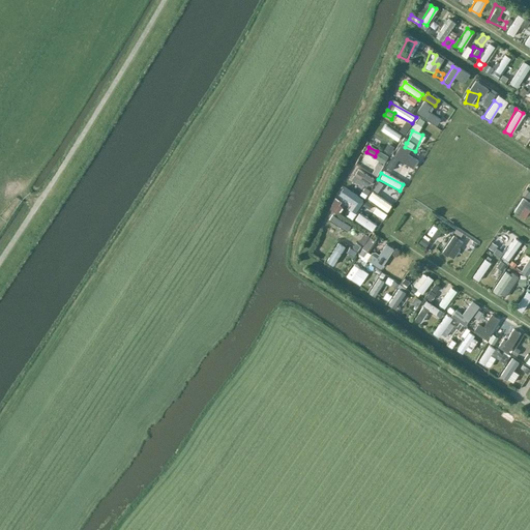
[(365,186),(359,195),(364,198),(370,190),(365,186)]
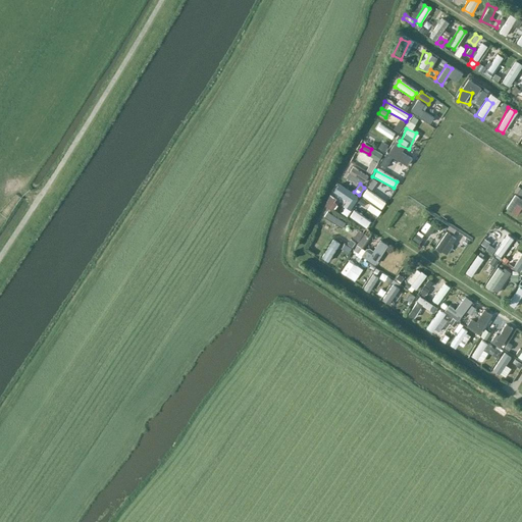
[(330,195),(325,205),(332,210),(337,204),(334,202),(336,199),(330,195)]
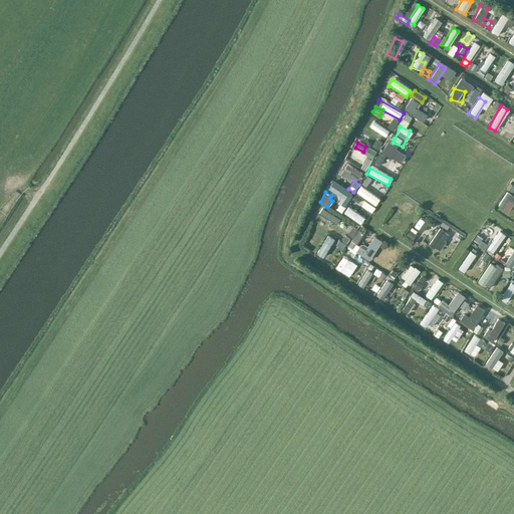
[(501,211),(508,214),(512,205),(505,202),(501,211)]
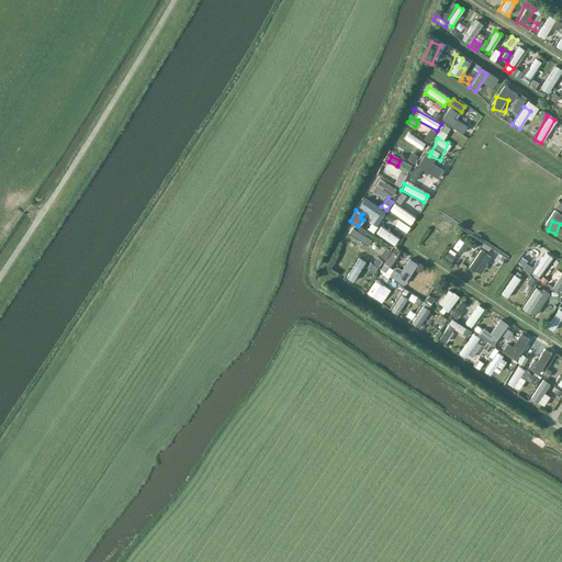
[(411,227),(403,222),(400,227),(407,232),(411,227)]
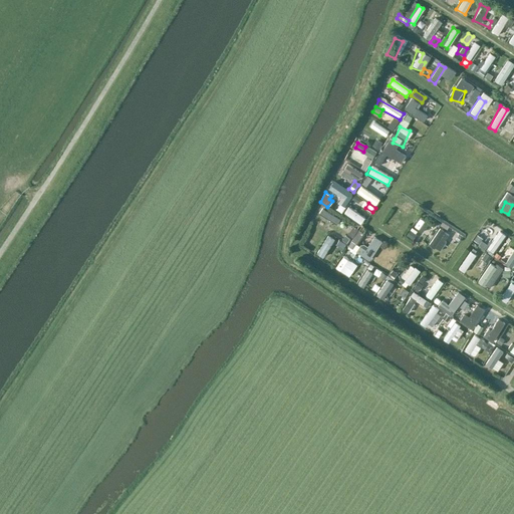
[(346,207),(342,213),(358,226),(363,220),(346,207)]
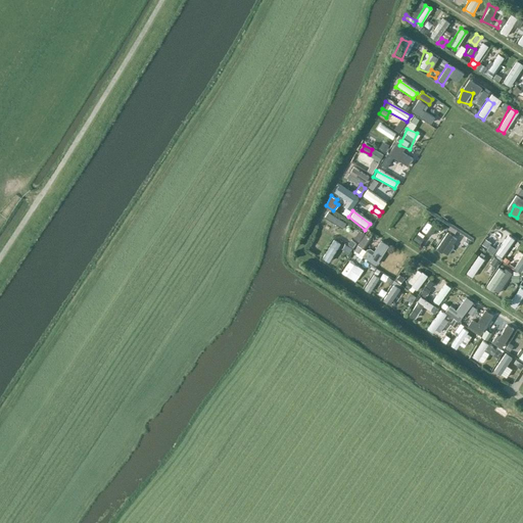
[(418,235),(414,239),(419,243),(423,238),(418,235)]
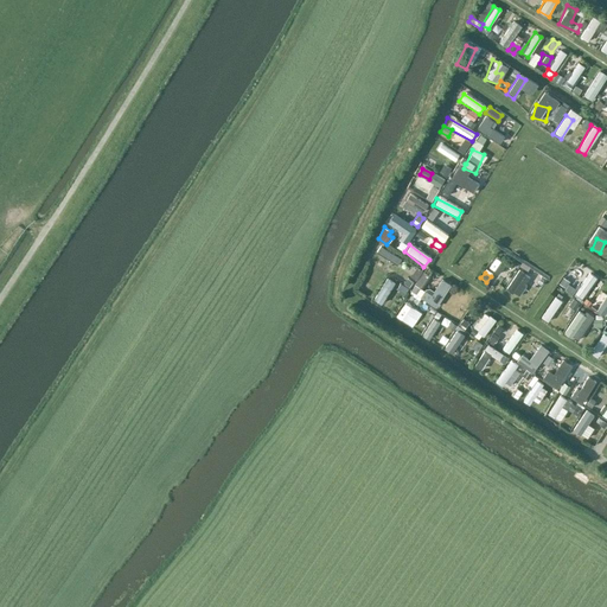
[(518,299),(528,278),(516,273),(506,294),(518,299)]
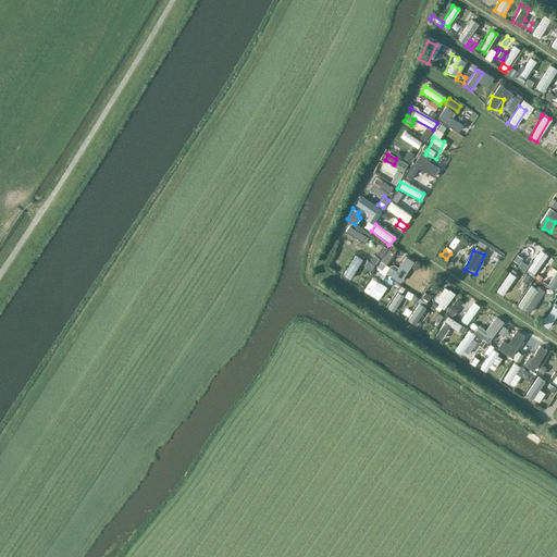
[(514,260),(519,263),(522,258),(517,255),(514,260)]
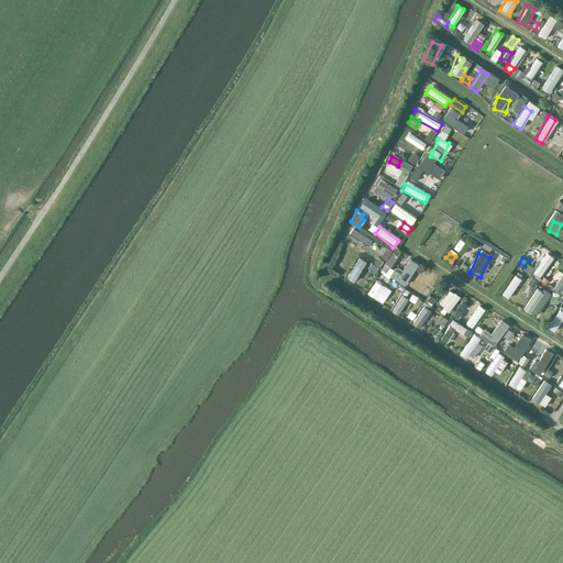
[(351,271),(361,276),(367,265),(357,260),(351,271)]
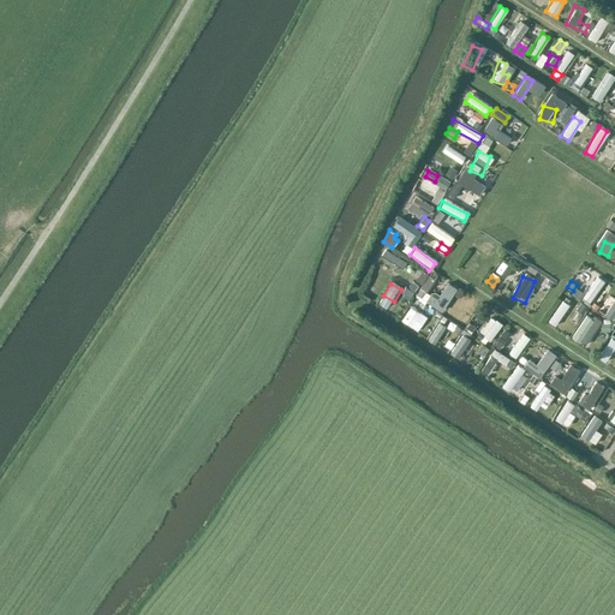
[(539,292),(545,296),(550,290),(543,286),(539,292)]
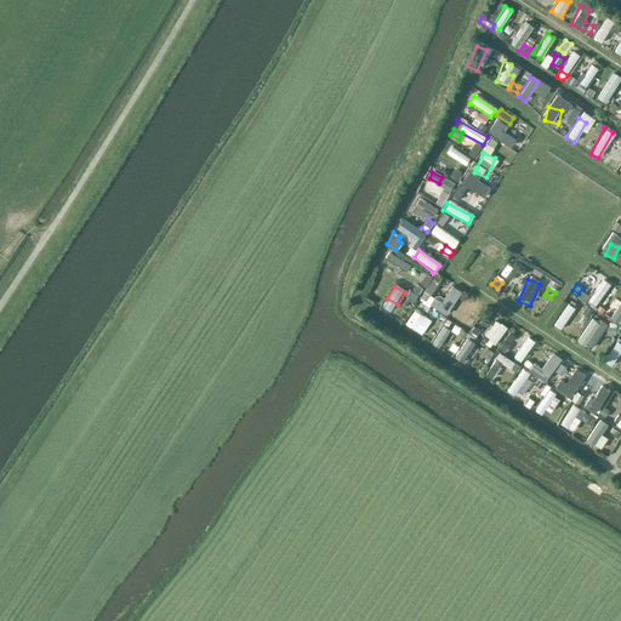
[(471,328),(482,309),(474,305),(463,323),(471,328)]
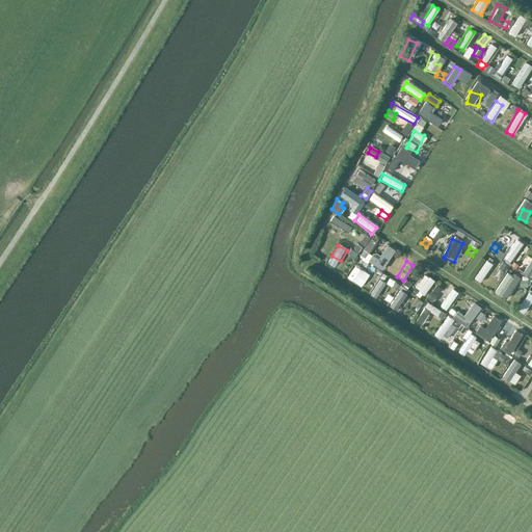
[(508,265),(503,262),(499,268),(504,272),(508,265)]
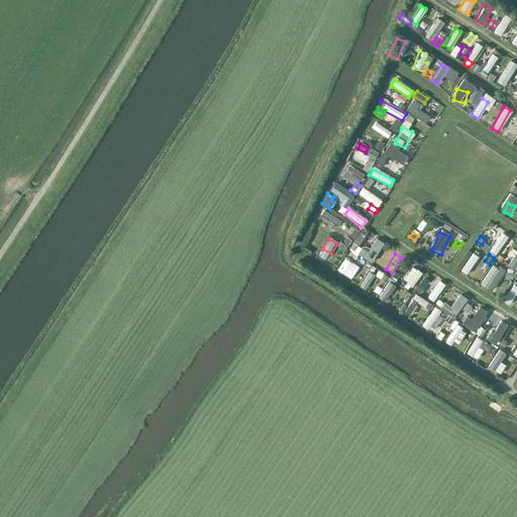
[(492,293),(505,273),(491,264),(479,285),(492,293)]
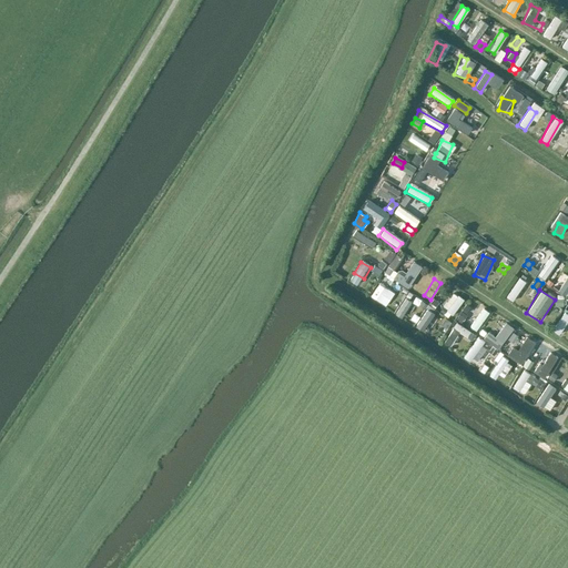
[(457,316),(464,321),(467,316),(460,312),(457,316)]
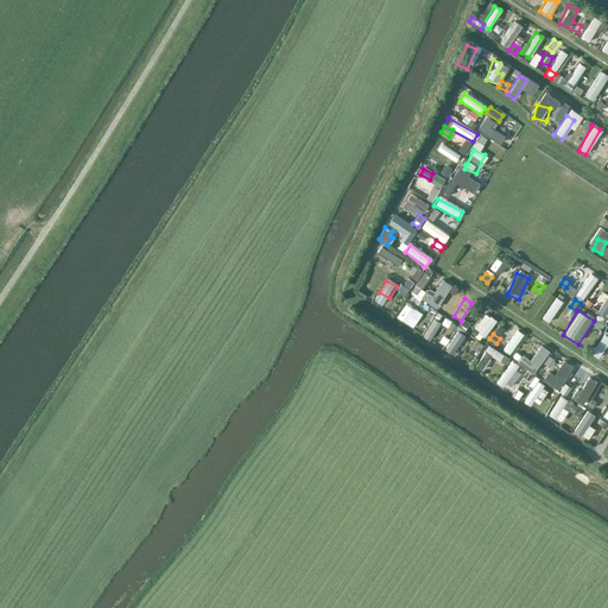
[(607,340),(602,336),(588,355),(595,360),(607,343),(607,340)]
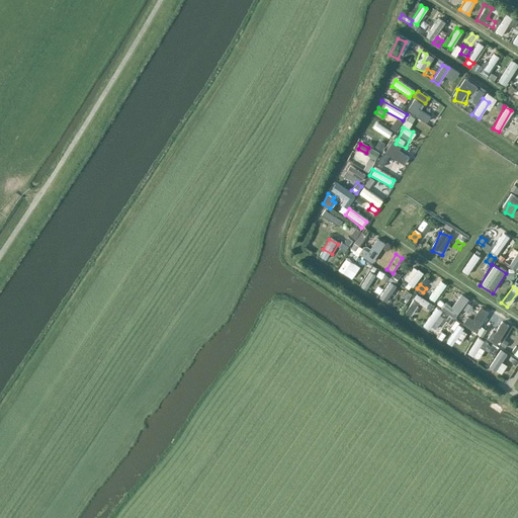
[(412,293),(406,289),(402,295),(408,299),(412,293)]
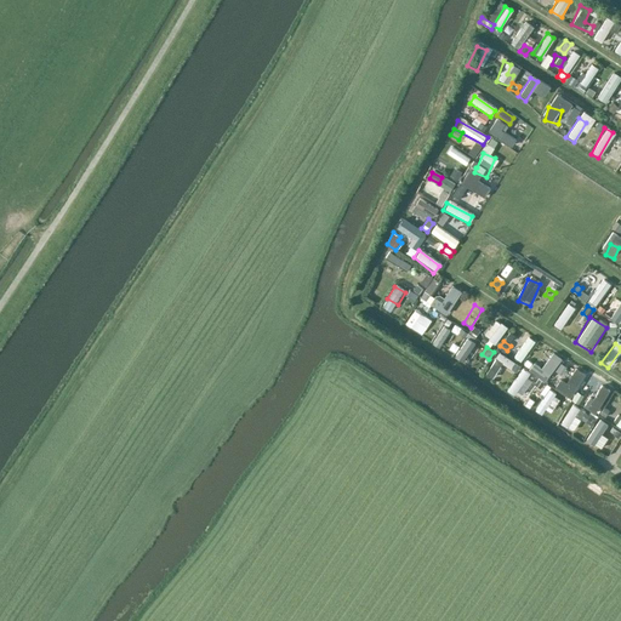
[(496,355),(483,376),(491,382),(500,368),(508,372),(513,365),(496,355)]
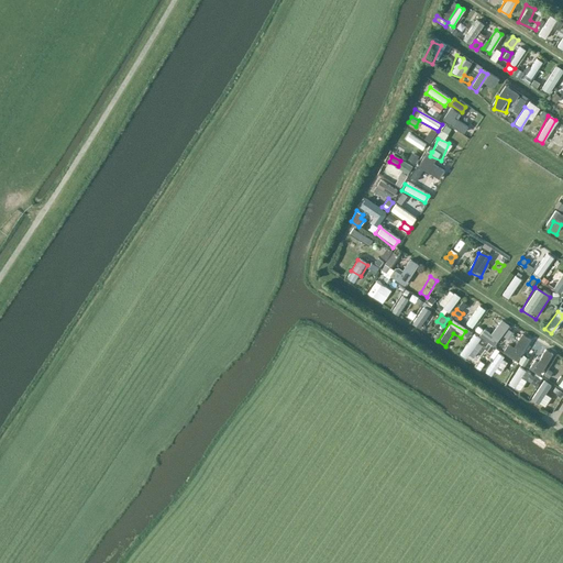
[(494,346),(488,343),(484,349),(489,352),(494,346)]
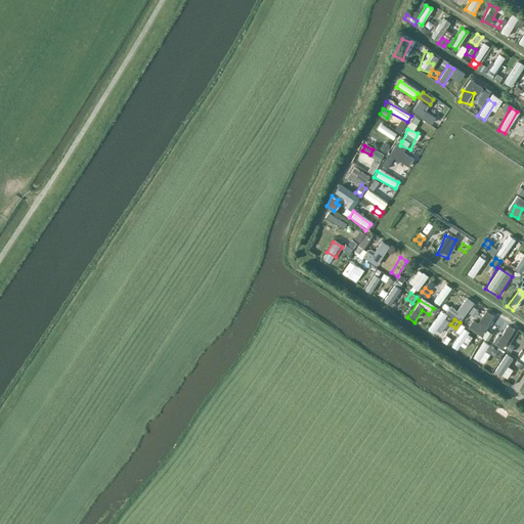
[(499,329),(496,338),(508,342),(511,333),(499,329)]
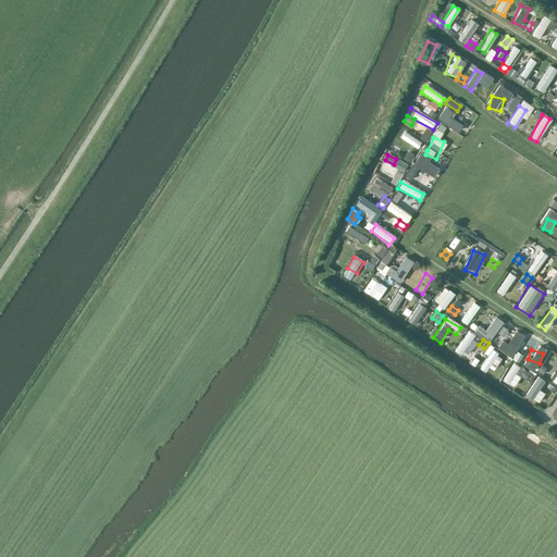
[(487,370),(495,354),(486,350),(479,366),(487,370)]
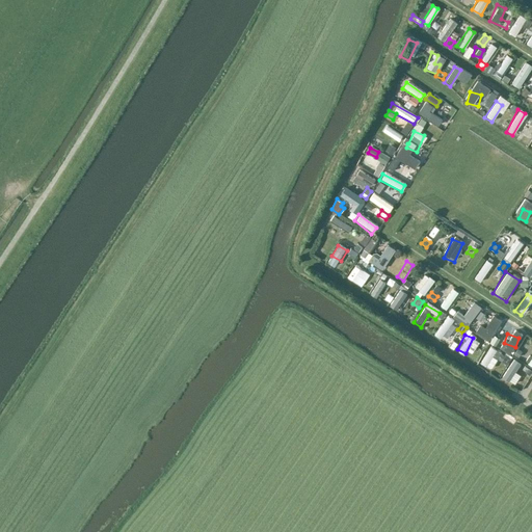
[(507,355),(503,363),(507,365),(511,358),(507,355)]
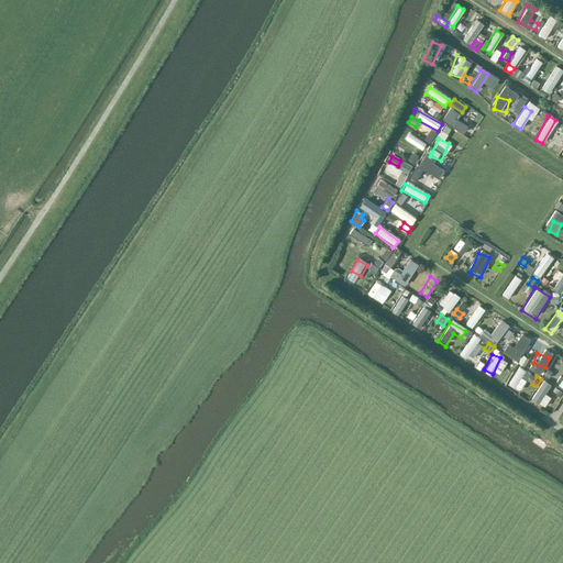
[(543,383),(530,399),(537,406),(547,393),(549,395),(552,389),(543,383)]
